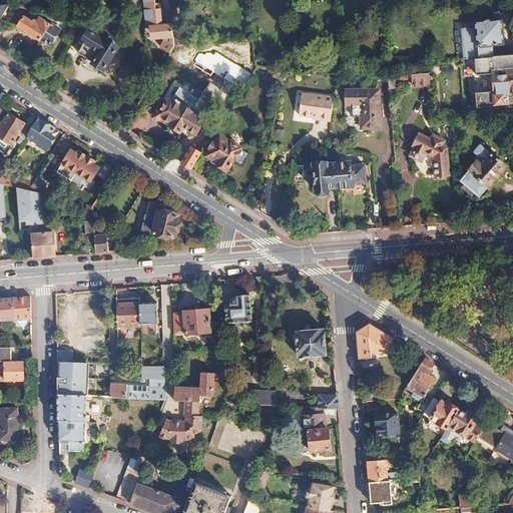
[(145,0),(145,1),(151,1),(152,10),(156,9),(155,0),(145,0)]
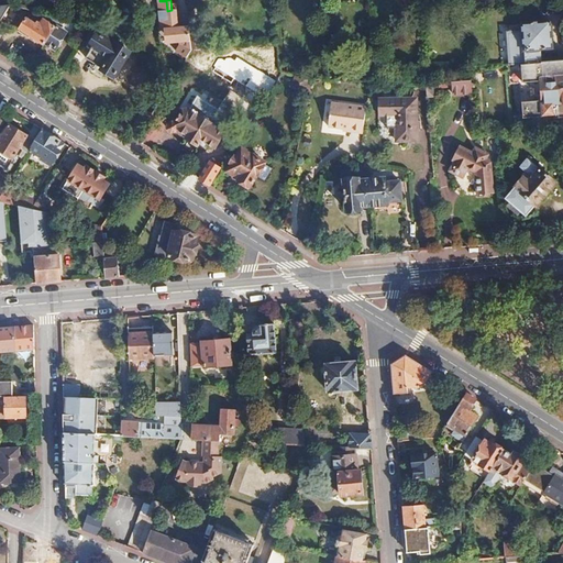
[(0,22),(11,4),(0,6),(0,22)]
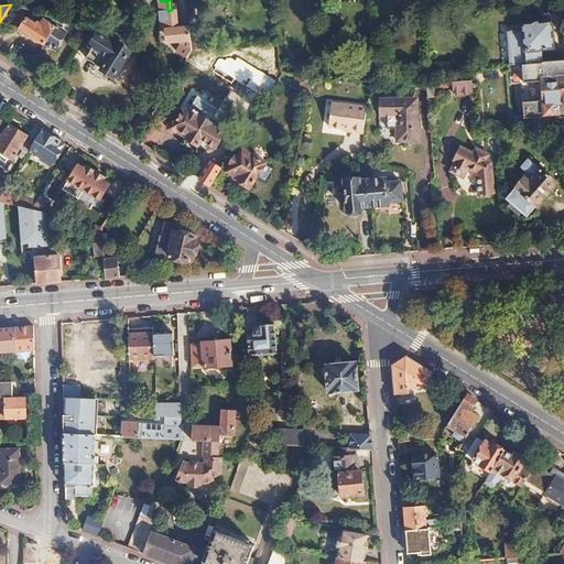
[(176,19),(162,20),(163,40),(166,40),(167,44),(188,57),(193,51),(188,9),(179,10),(180,24),(177,24),(176,19)]
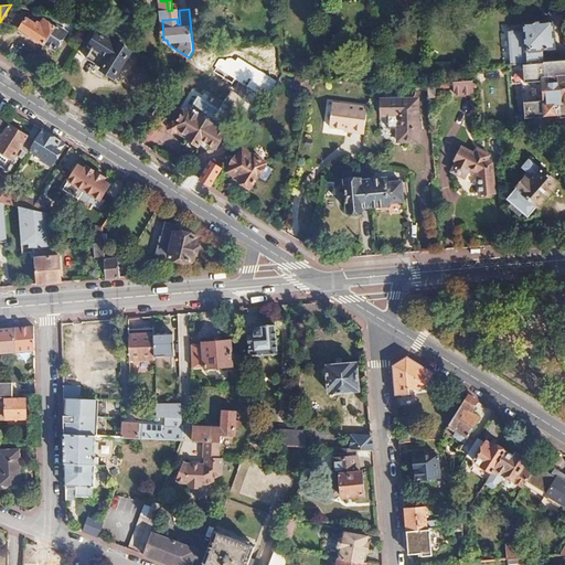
[(168,11),(161,11),(162,20),(177,19),(178,24),(180,24),(179,10),(172,10),(168,11)]
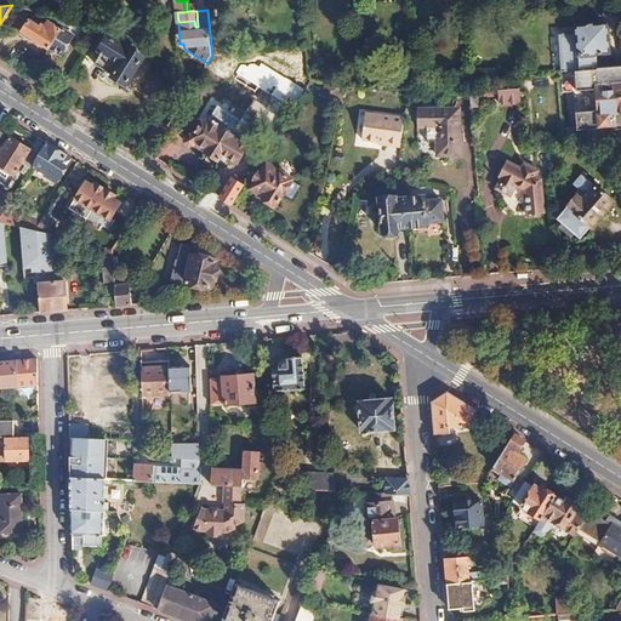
[(43,30),(29,22),(20,36),(38,47),(40,45),(49,50),(50,49),(67,21),(51,16),(43,30)]
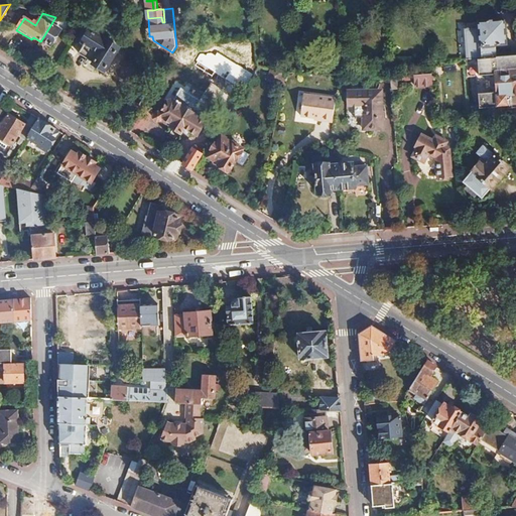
[(59,19),(55,17),(41,40),(49,45),(59,29),(56,27),(59,22),(58,21),(59,19)]
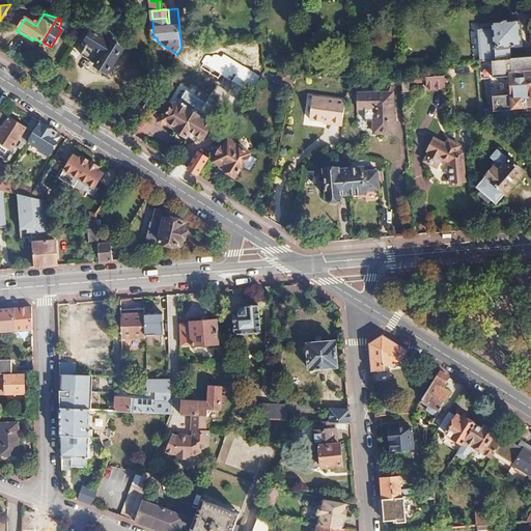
[(494,30),(478,31),(481,61),(512,59),(511,47),(522,46),(520,33),(522,30),(522,25),(519,22),(494,23),(494,30)]
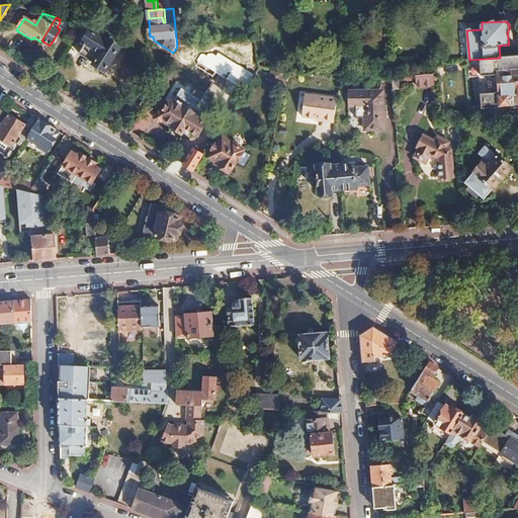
[(85,42),(86,44),(81,54),(95,63),(95,65),(106,72),(120,48),(108,40),(108,41),(91,31),(85,42)]
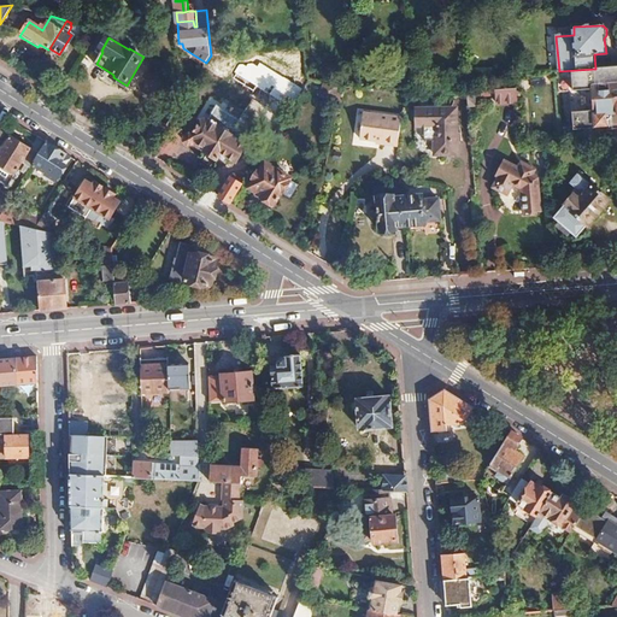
[(616,66),(595,69),(559,71),(560,92),(570,90),(574,130),(597,128),(597,127),(607,125),(607,127),(613,127),(613,130),(616,129),(616,66)]
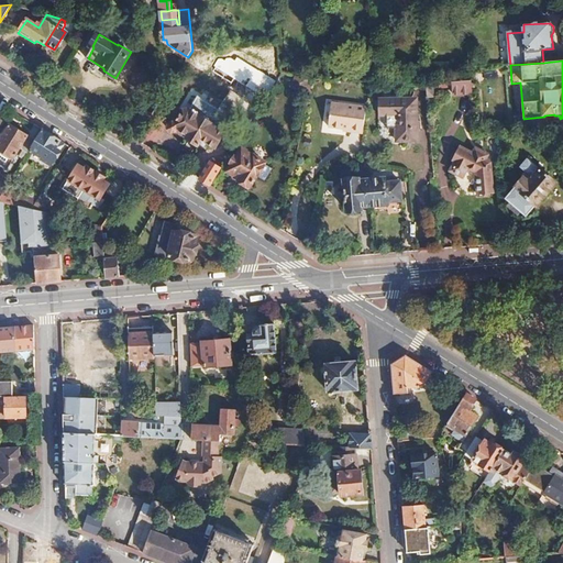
[(233,75),(233,84),(218,108),(225,113),(223,117),(227,121),(228,119),(232,112),(251,123),(283,73),(233,75)]
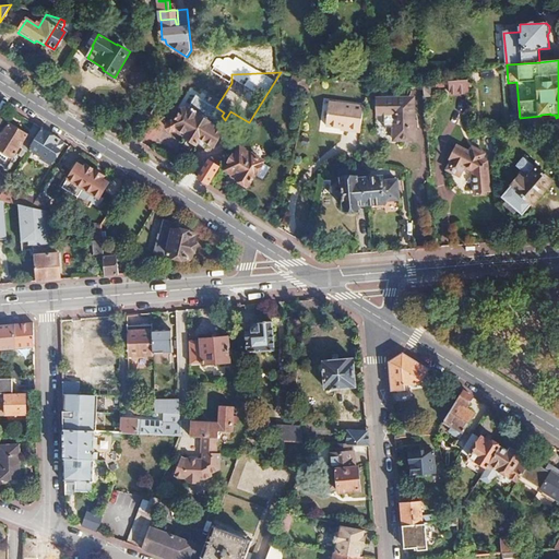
[(310,80),(295,75),(292,87),(308,91),(310,80)]
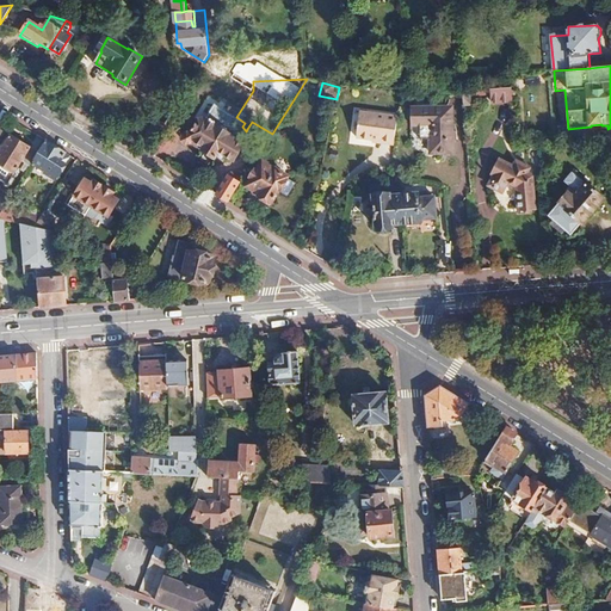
[(512,88),(491,90),(492,103),(513,102),(512,88)]
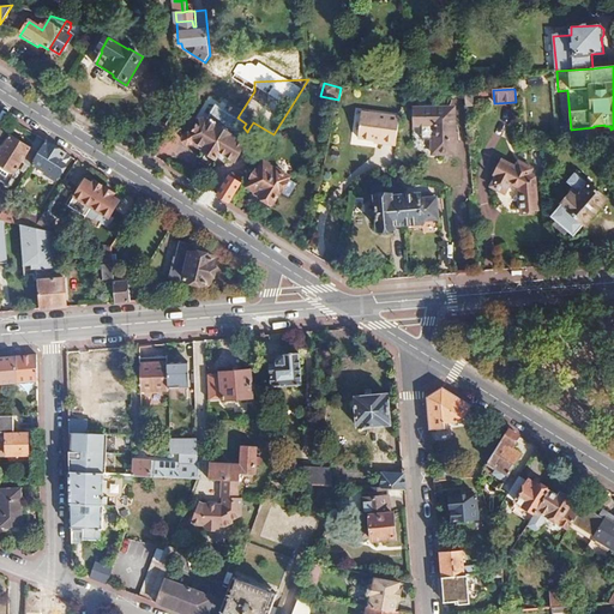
[(191,133),(184,137),(184,142),(185,143),(192,143),(216,158),(217,156),(223,160),(227,155),(235,161),(245,145),(241,142),(247,132),(244,127),(246,124),(238,118),(216,104),(209,118),(199,120),(191,132),(191,133)]
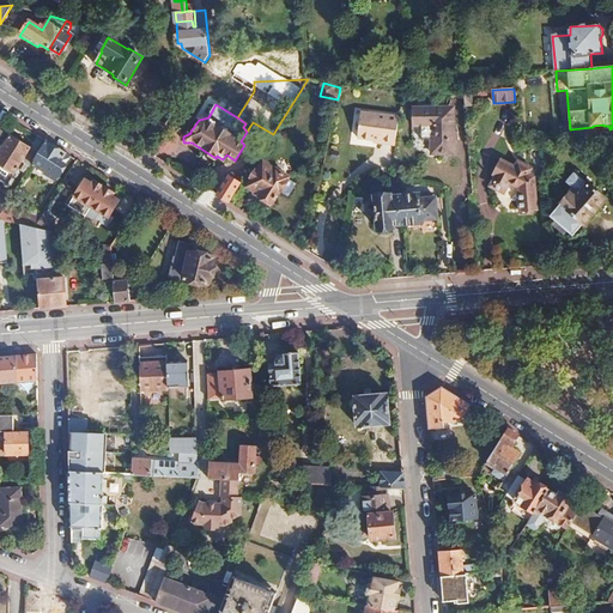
[(399,116),(362,111),(358,138),(381,141),(381,143),(395,145),(399,116)]
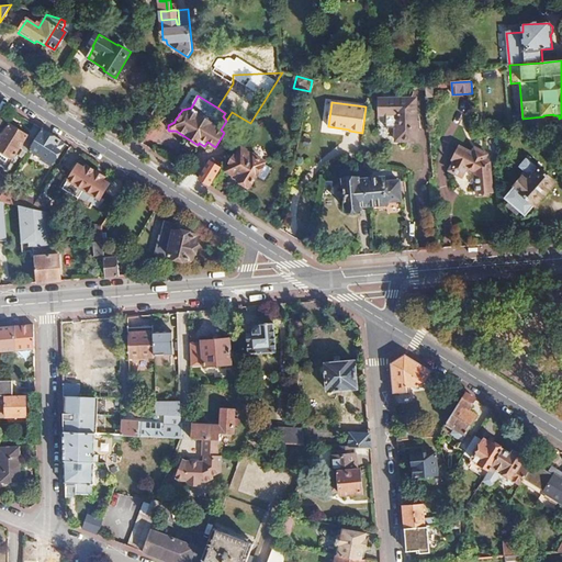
[(377,123),(385,123),(385,136),(395,136),(395,150),(416,149),(415,116),(404,116),(404,107),(375,108),(377,123)]
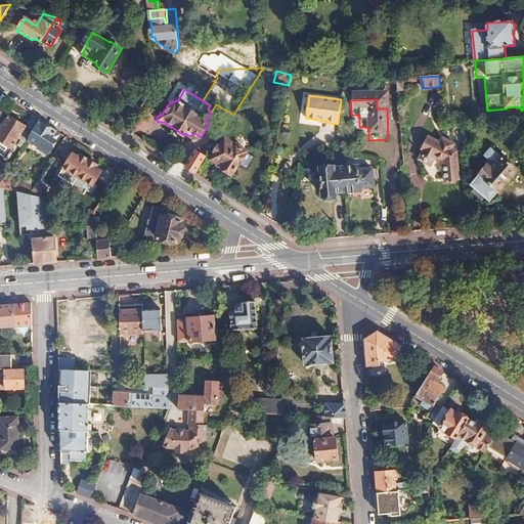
[(387,99),(377,99),(377,108),(387,108),(387,99)]
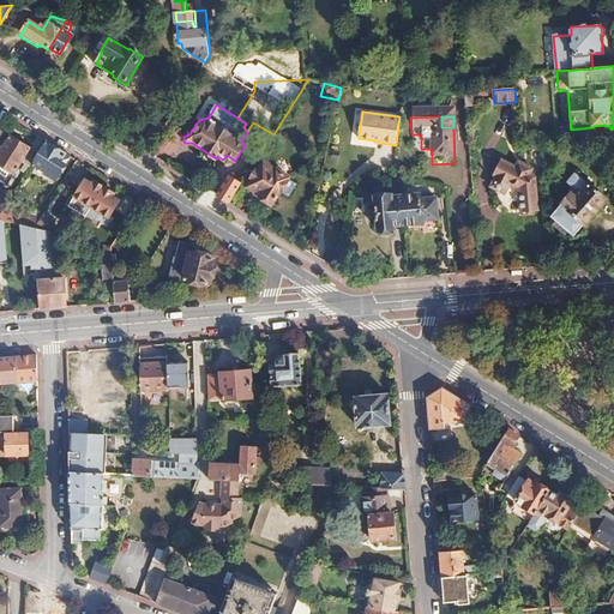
[(248,130),(247,132),(241,142),(245,145),(247,146),(256,134),(248,130)]
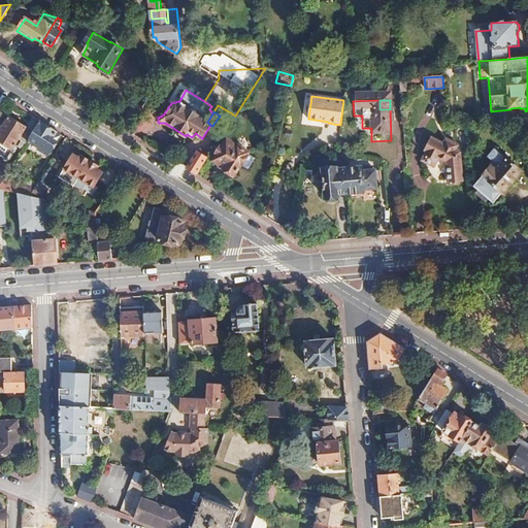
[(33,132),(9,117),(0,130),(0,141),(11,150),(20,138),(26,142),(27,141),(33,132)]
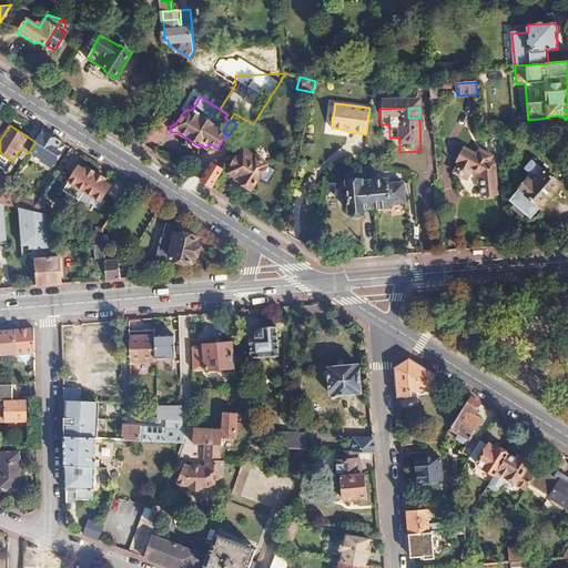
[(42,131),(36,142),(29,152),(41,160),(40,161),(51,168),(60,153),(56,150),(60,142),(42,131)]
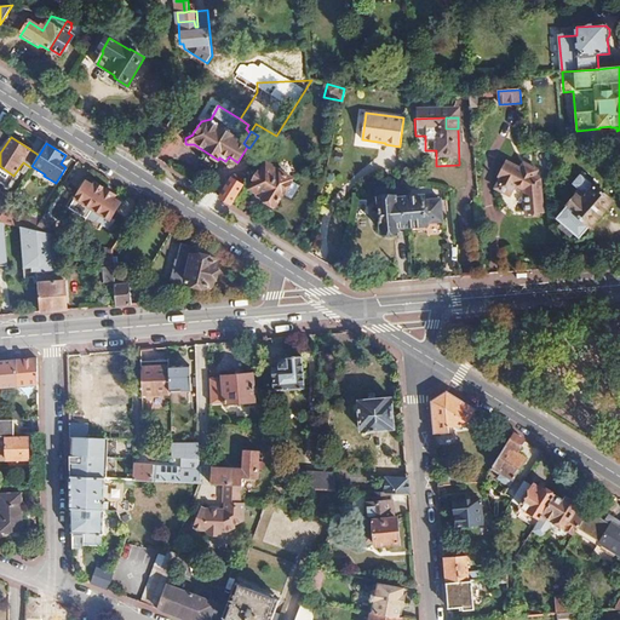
[(499,171),(504,176),(495,184),(509,196),(517,187),(523,193),(526,216),(544,214),(541,181),(537,177),(541,172),(528,161),(523,166),(512,155),(499,171)]
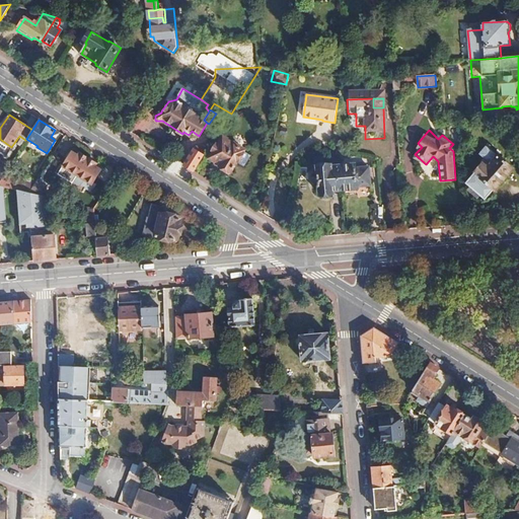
[(213,151),(215,152),(211,158),(217,162),(216,164),(231,173),(244,151),(223,138),(219,145),(217,144),(213,151)]
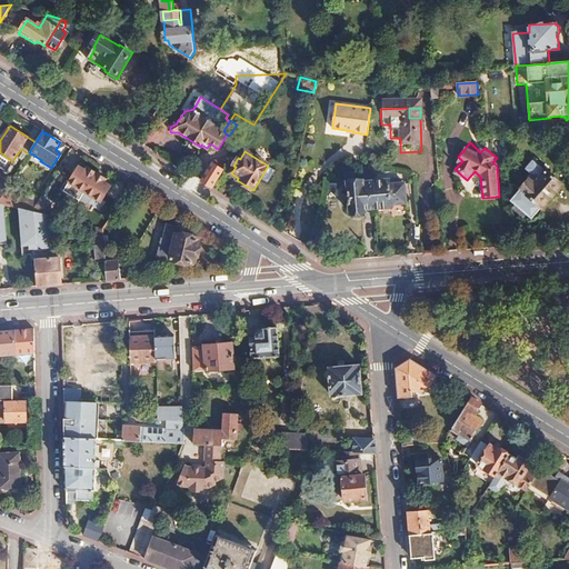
[(528,179),(530,180),(512,201),(532,219),(540,209),(541,210),(562,186),(548,172),(547,173),(533,162),(527,170),(531,173),(528,179)]
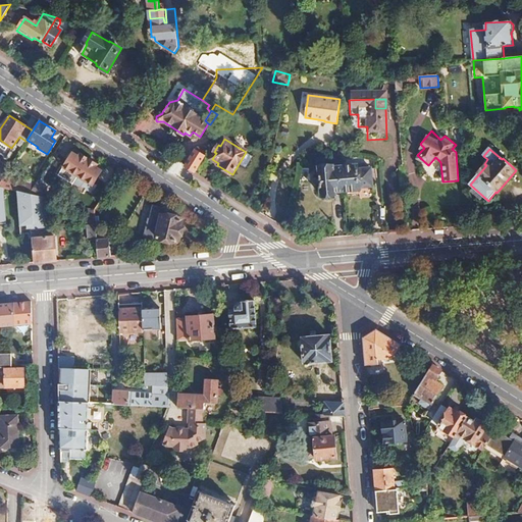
[(185,165),(196,172),(206,156),(195,150),(185,165)]
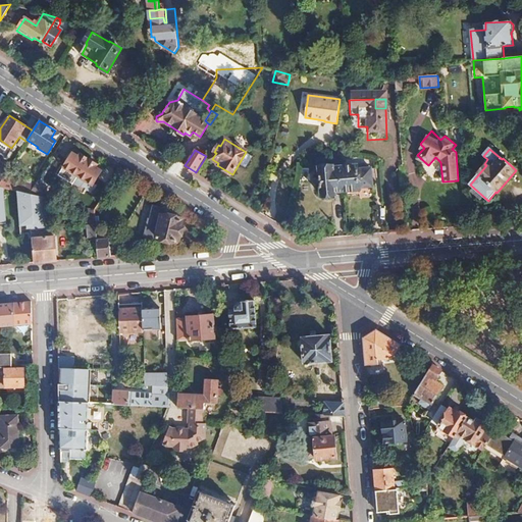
[(79,156),(73,153),(64,167),(93,185),(102,170),(97,167),(98,165),(81,154),(79,156)]
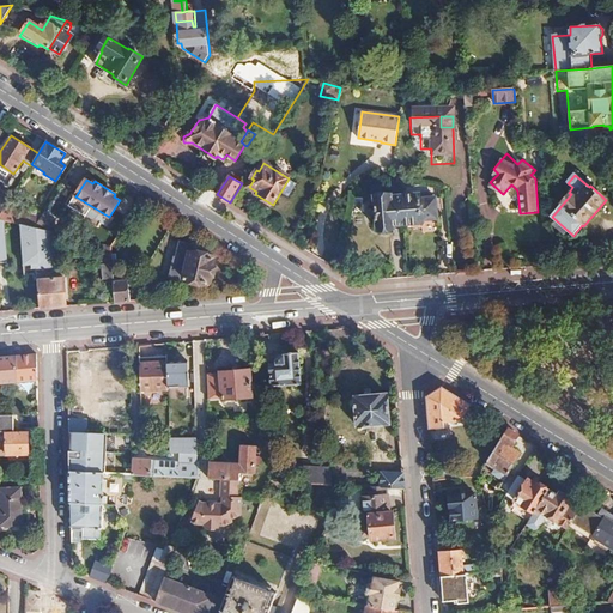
[(392,194),(375,195),(378,230),(394,229),(394,226),(401,226),(399,196),(392,198),(392,194)]
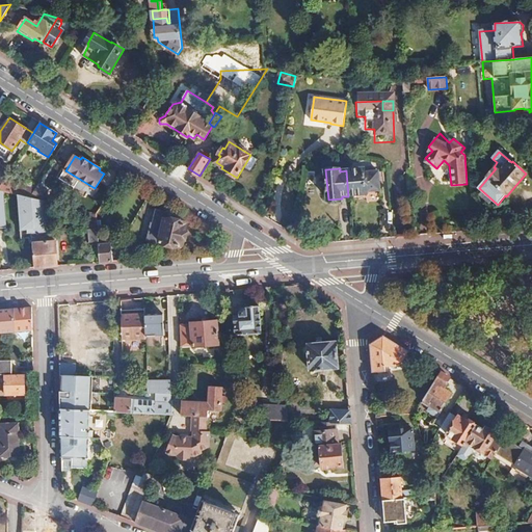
[(364,169),(346,170),(348,196),(367,194),(366,191),(380,190),(378,171),(365,173),(364,169)]
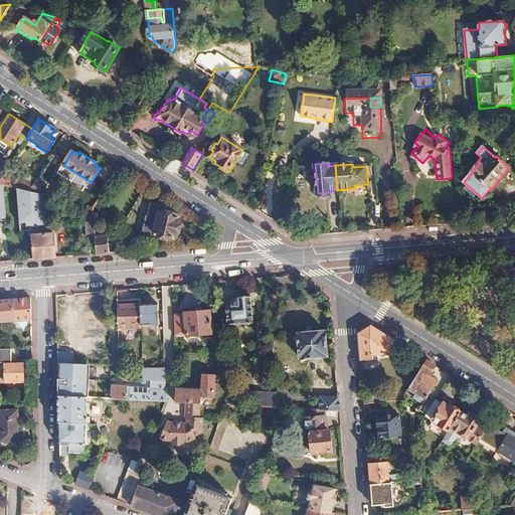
[(22,179),(3,174),(0,179),(0,185),(3,186),(17,189),(28,192),(36,179),(23,176),(22,179)]
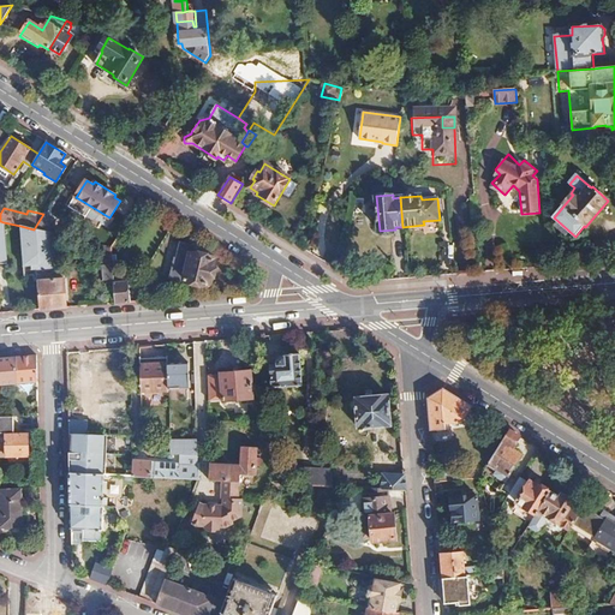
[(45,214),(43,214),(34,230),(45,232),(53,219),(45,214)]
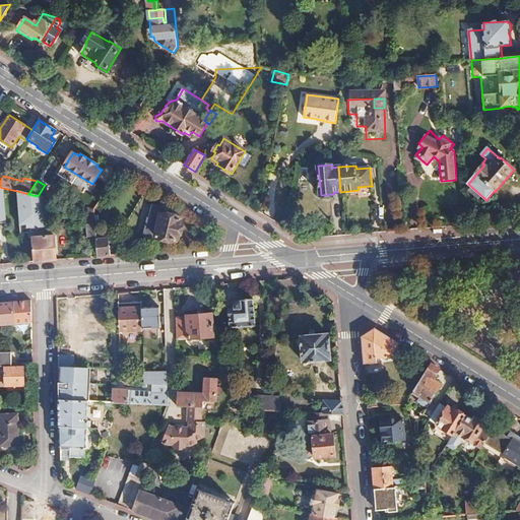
[(28,194),(17,191),(21,234),(27,233),(28,237),(31,236),(31,237),(40,237),(39,230),(47,229),(45,198),(38,196),(28,194)]
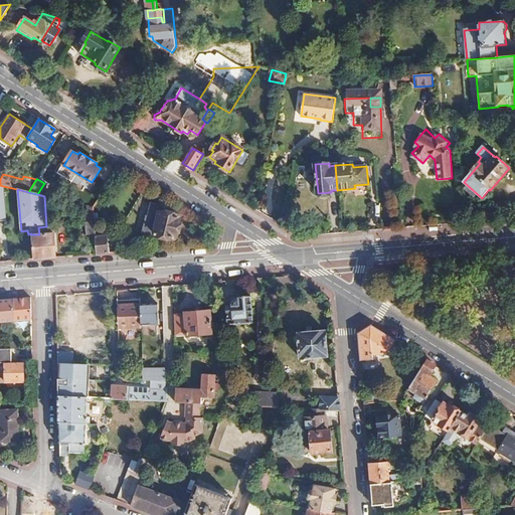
[(148,216),(147,215),(142,233),(155,236),(156,232),(175,238),(181,218),(174,216),(175,212),(166,206),(152,202),(148,216)]
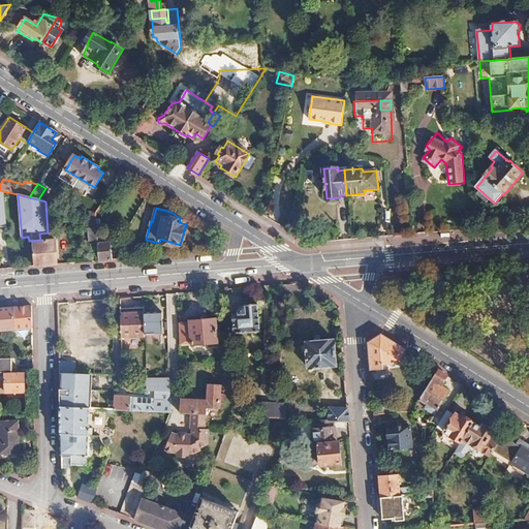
[(96,227),(87,228),(89,244),(97,243),(96,236),(96,227)]
